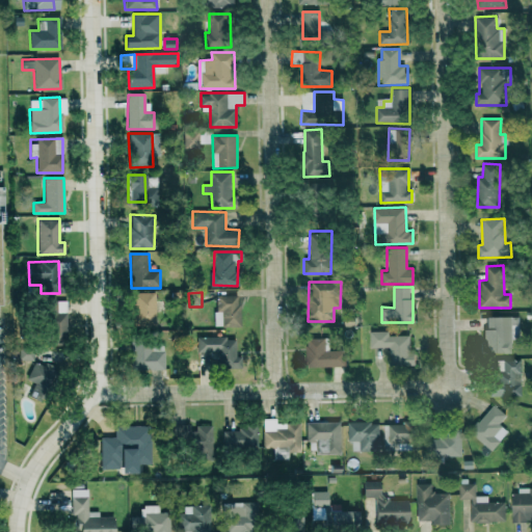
[(132,293),(132,324),(155,324),(156,293),(132,293)]
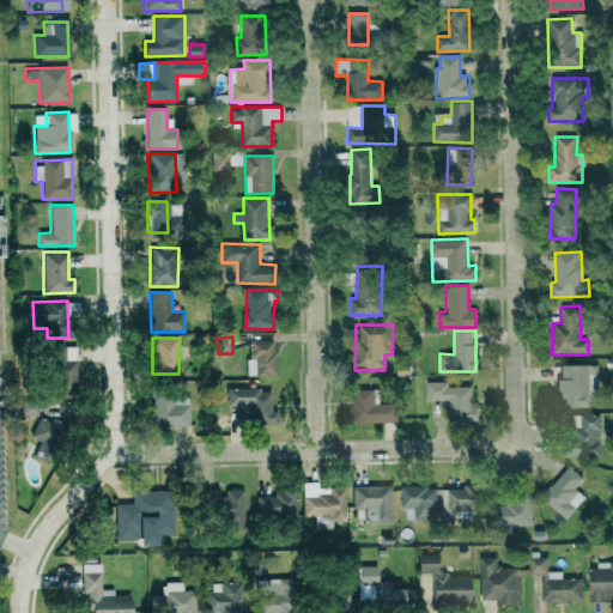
[(275,377),(277,341),(248,340),(248,376),(275,377)]
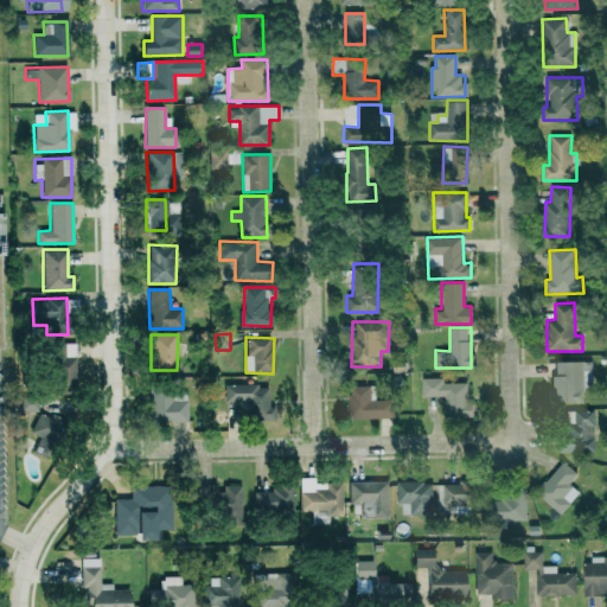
[(75,381),(77,344),(52,343),(50,381),(75,381)]
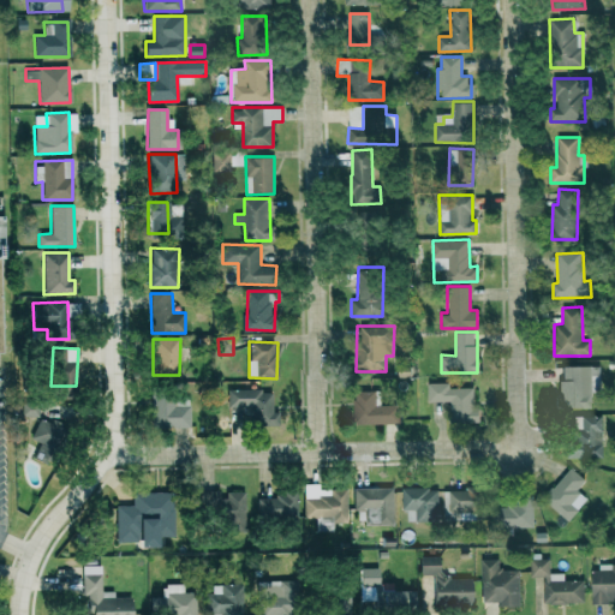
[(561,365),(561,393),(555,393),(555,407),(591,407),(592,382),(599,382),(599,365),(561,365)]
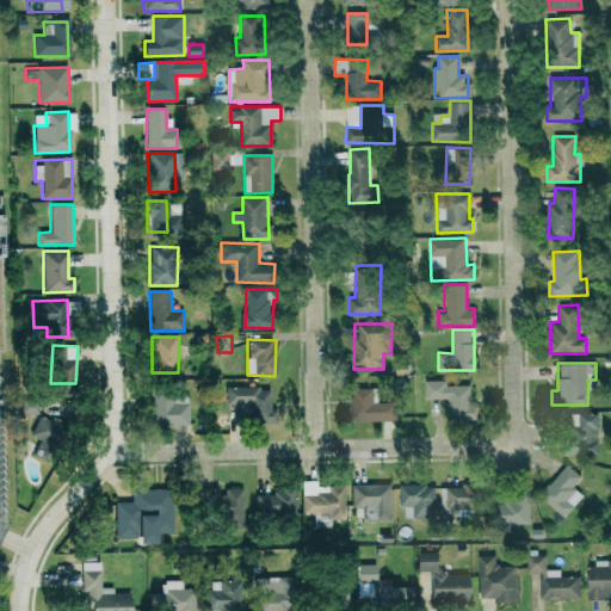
[(476,418),(476,403),(471,403),(470,386),(448,386),(448,380),(425,380),(425,399),(448,399),(448,418),(476,418)]
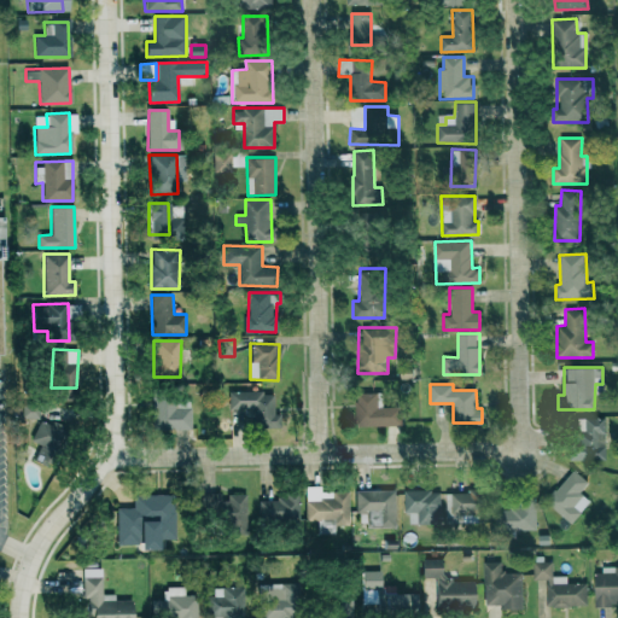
[(274,391),(228,392),(228,414),(250,413),(251,427),(274,427),(274,391)]
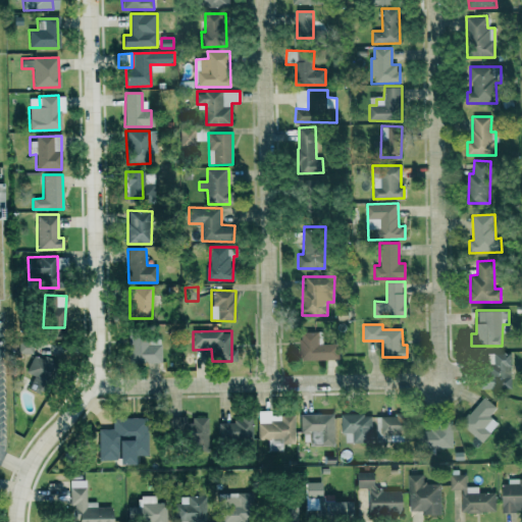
[(160,363),(160,333),(128,334),(129,363),(160,363)]
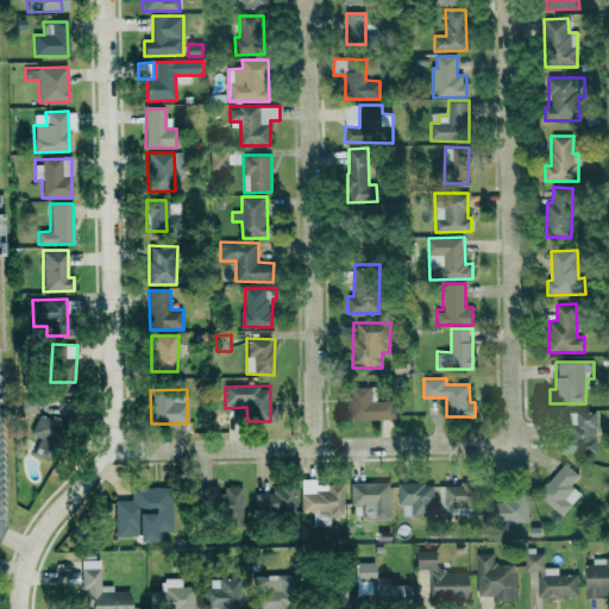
[(371,389),(350,389),(350,420),(396,419),(395,400),(371,401),(371,389)]
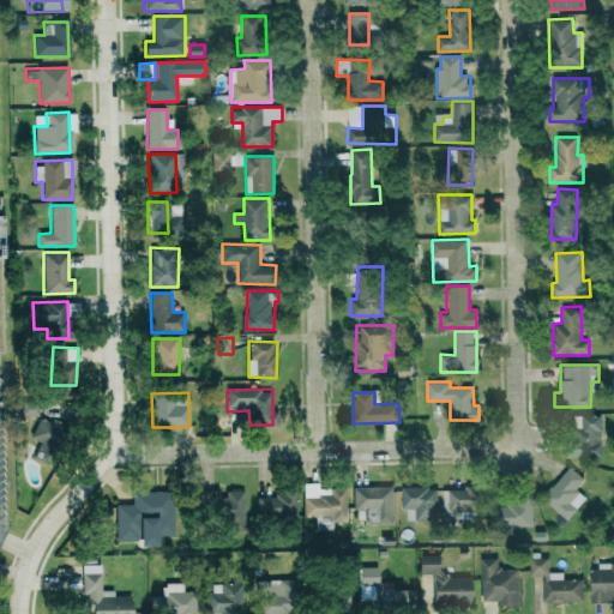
[(37,415),(38,396),(22,395),(20,414),(37,415)]
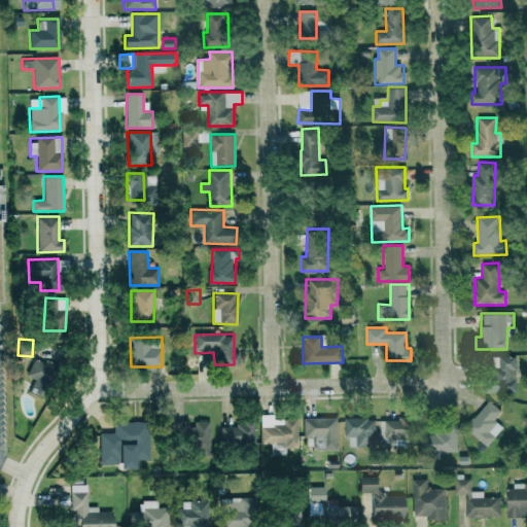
[(516,392),(516,356),(491,356),(491,380),(486,380),(486,392),(516,392)]
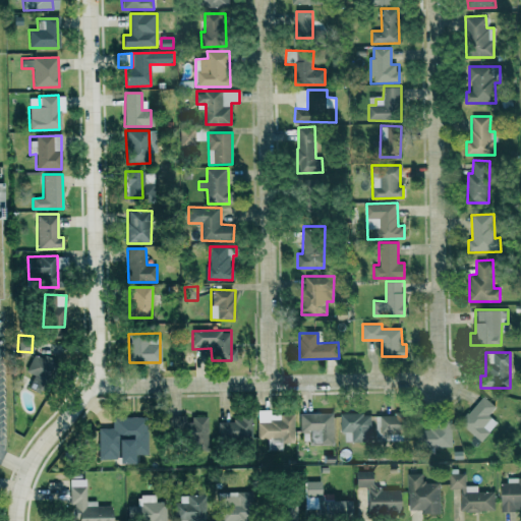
[(26,378),(50,383),(54,359),(31,355),(26,378)]
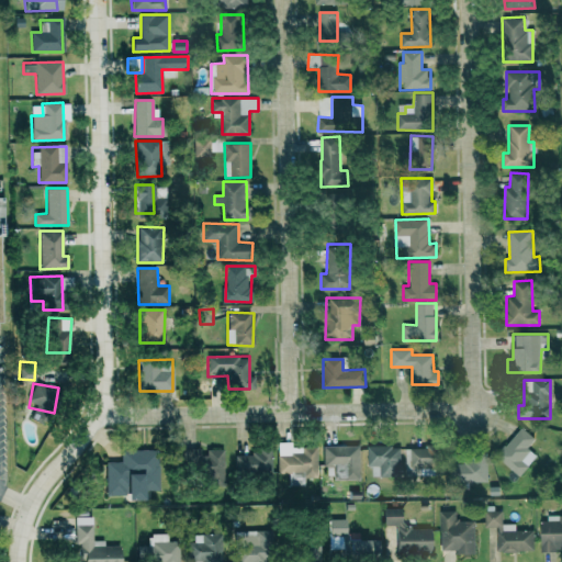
[(535,438),(521,427),(496,456),(519,476),(537,456),(527,447),(535,438)]
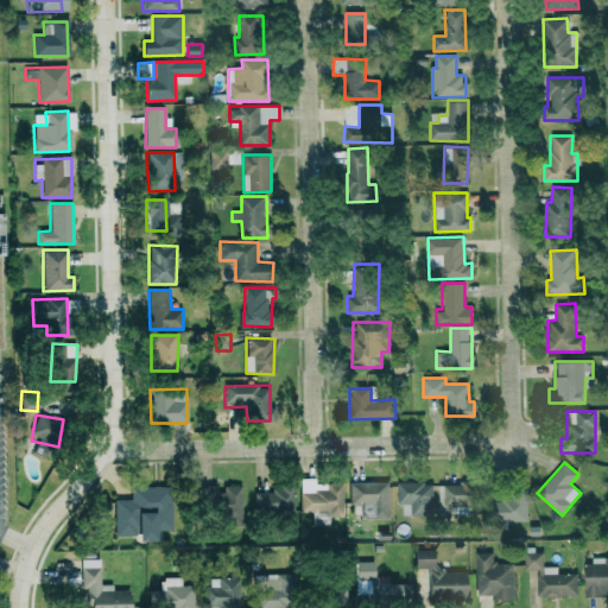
[(342,483),(315,483),(315,477),(299,479),(301,512),(325,511),(325,517),(343,515),(342,483)]
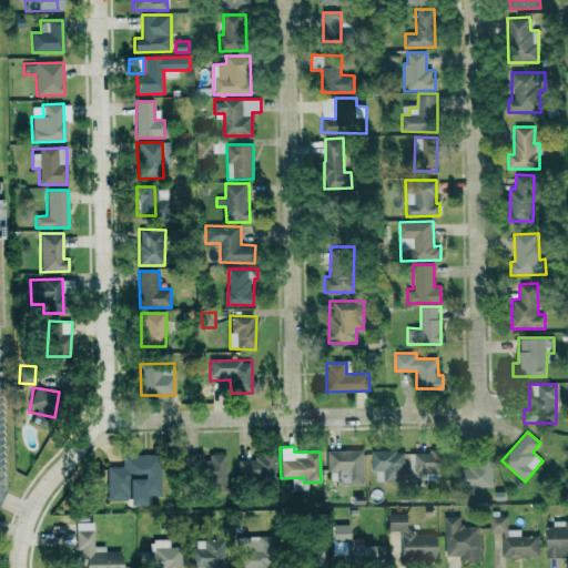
[(327,450),(328,484),(364,483),(363,449),(327,450)]
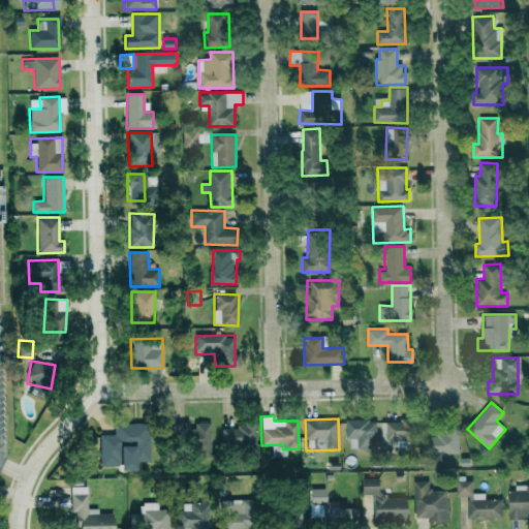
[(350,448),(377,448),(377,419),(346,419),(345,439),(350,439),(350,448)]
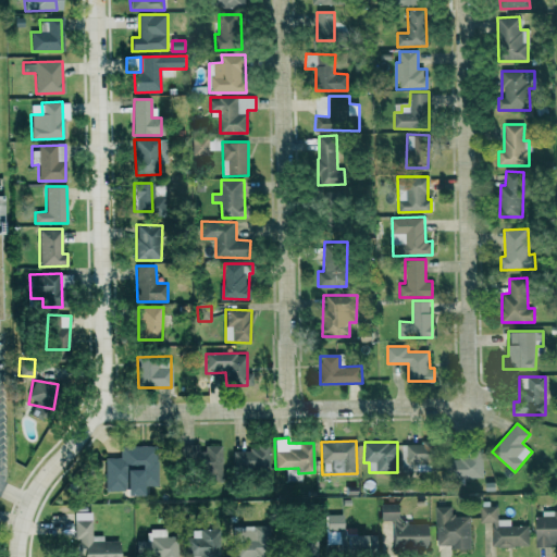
[(432,443),(401,444),(403,471),(433,470),(432,443)]
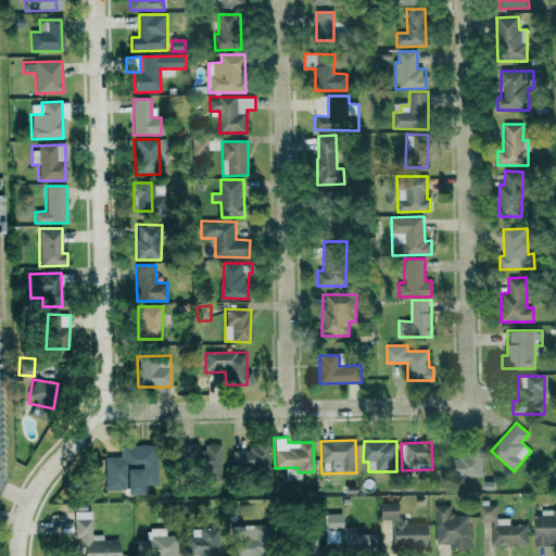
[(104,456),(105,490),(124,490),(124,494),(142,494),(142,483),(156,483),(156,444),(118,445),(118,456),(104,456)]
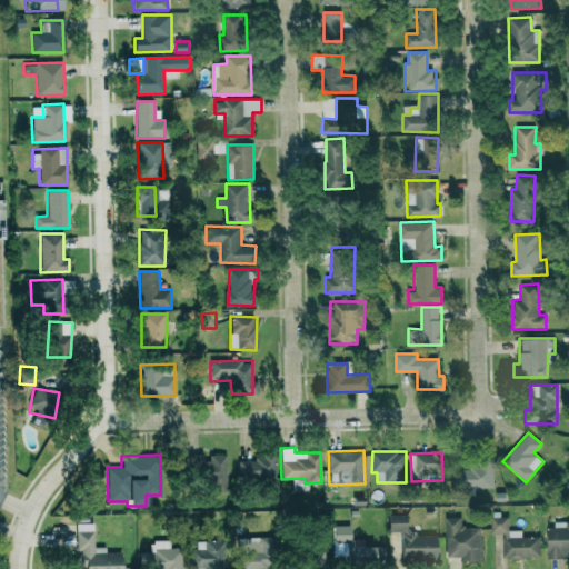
[(227,455),(209,455),(209,456),(181,456),(181,476),(207,476),(207,488),(227,488),(227,455)]
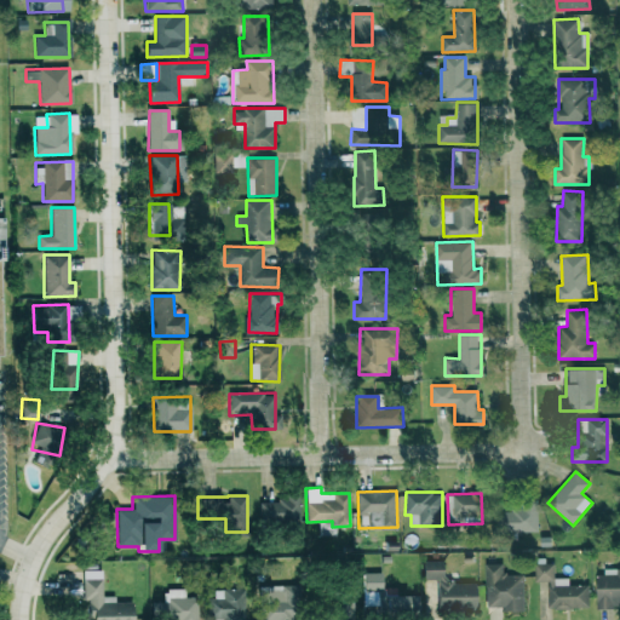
[(276,495),(277,501),(259,501),(260,522),(288,522),(288,528),(300,528),(299,495),(276,495)]
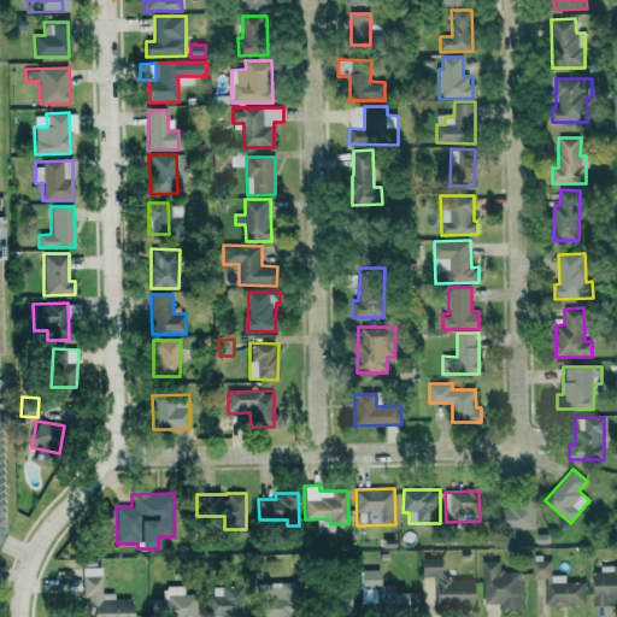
[(535,506),(498,507),(498,529),(535,528),(535,506)]
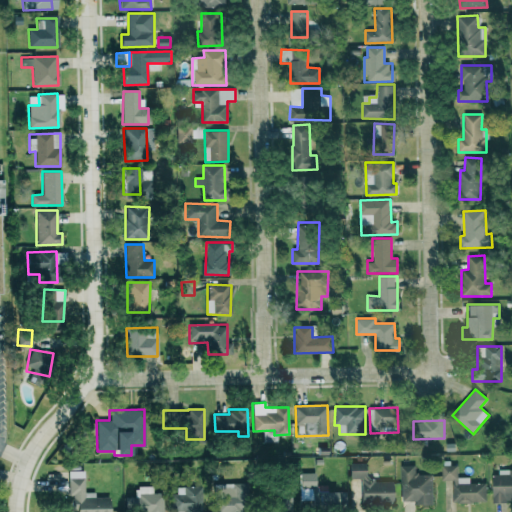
[(392,480),(366,480),(366,463),(349,463),(349,479),(361,478),(362,503),(392,503),(392,480)]
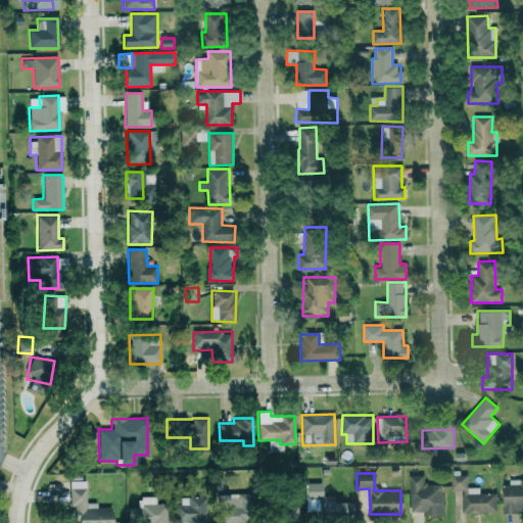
[(443,514),(442,484),(424,484),(424,475),(409,475),(410,514),(443,514)]
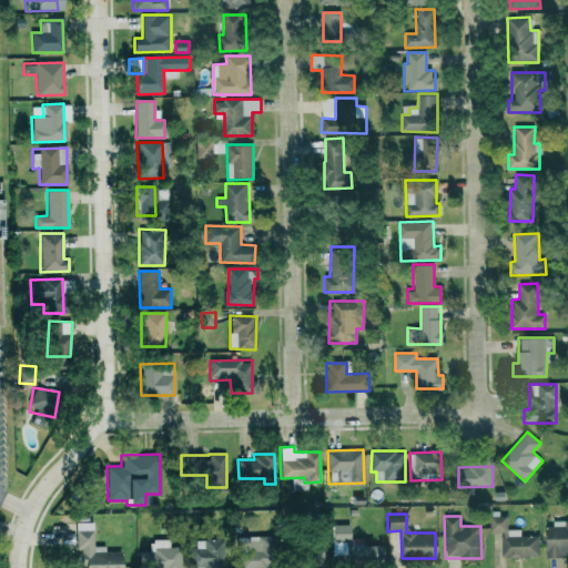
[(539,536),(520,536),(520,529),(507,529),(507,516),(490,516),(490,533),(501,533),(503,558),(539,557),(539,536)]
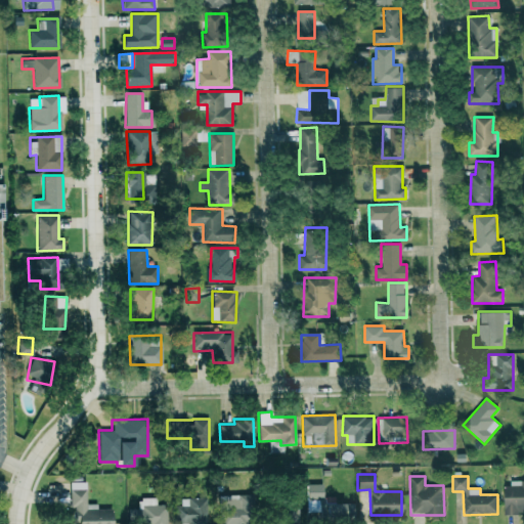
[(75,523),(112,523),(112,509),(97,509),(96,504),(86,504),(85,481),(57,482),(58,503),(75,503),(75,523)]
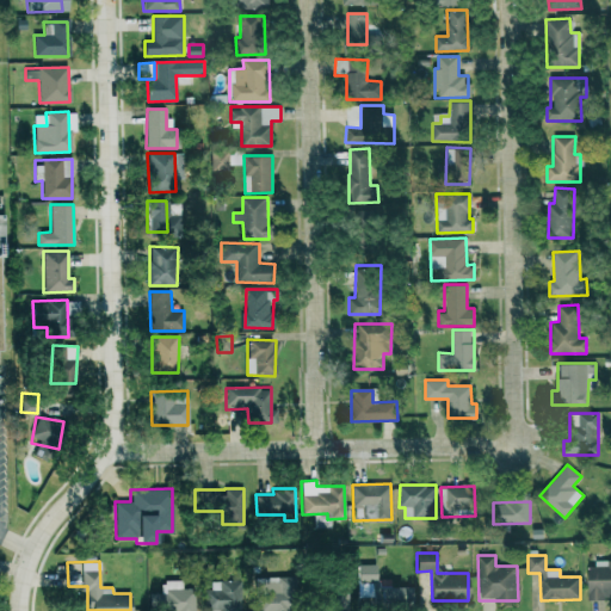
[(610,561),(588,562),(588,600),(610,600),(610,592),(610,591),(610,561)]
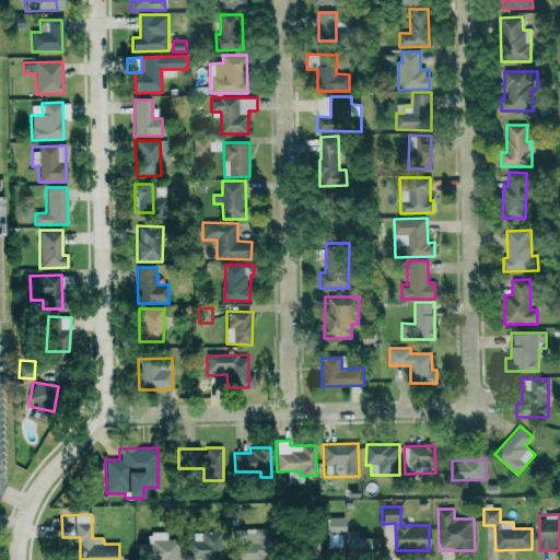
[(342,517),(327,517),(328,548),(343,547),(342,517)]
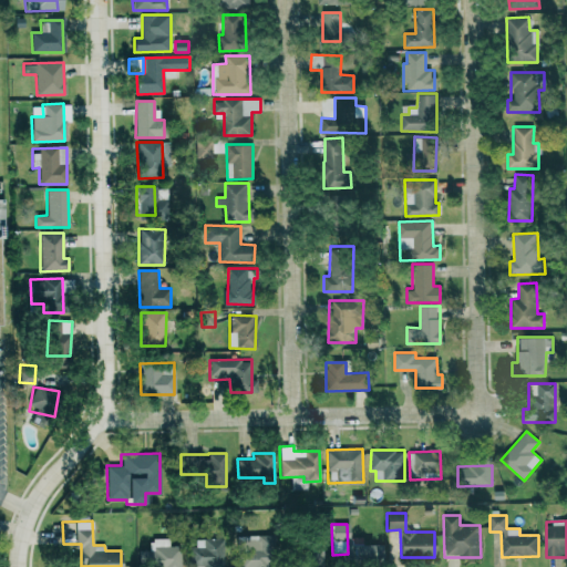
[(269,566),(269,535),(237,536),(237,566),(269,566)]
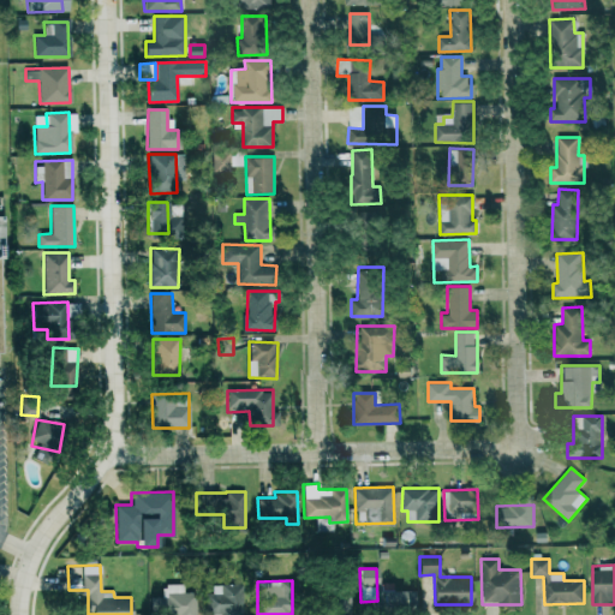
[(151,597),(150,614),(193,614),(193,592),(183,592),(184,585),(161,584),(161,597),(151,597)]
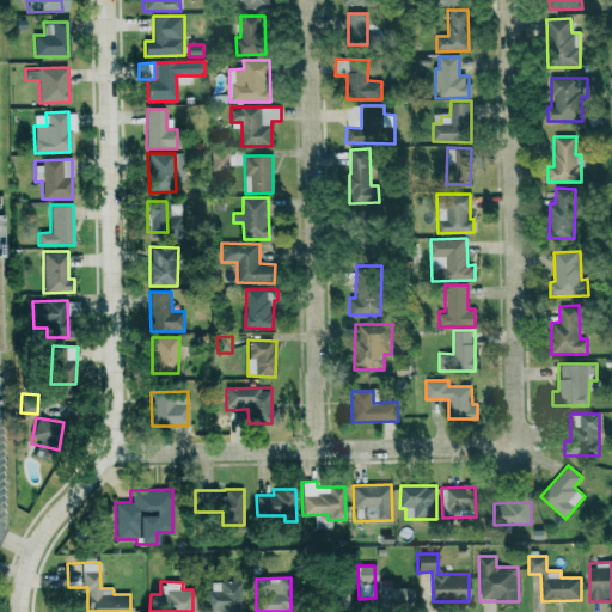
[(212,581),(212,592),(206,592),(204,611),(240,611),(242,582),(212,581)]
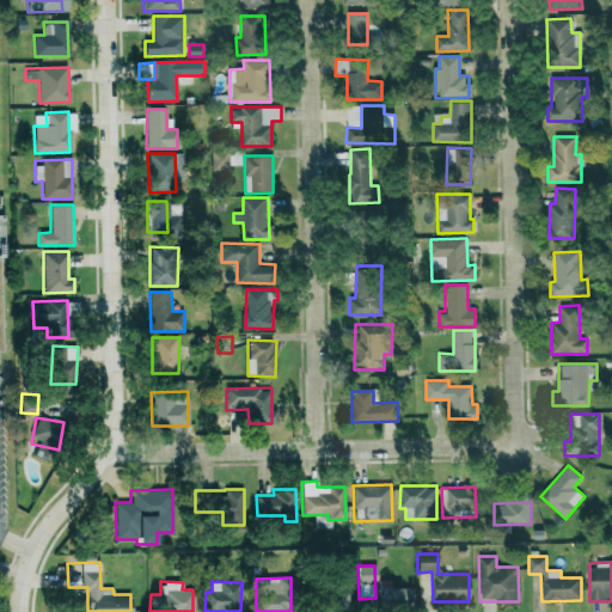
[(412,588),(380,587),(380,604),(412,605),(412,588)]
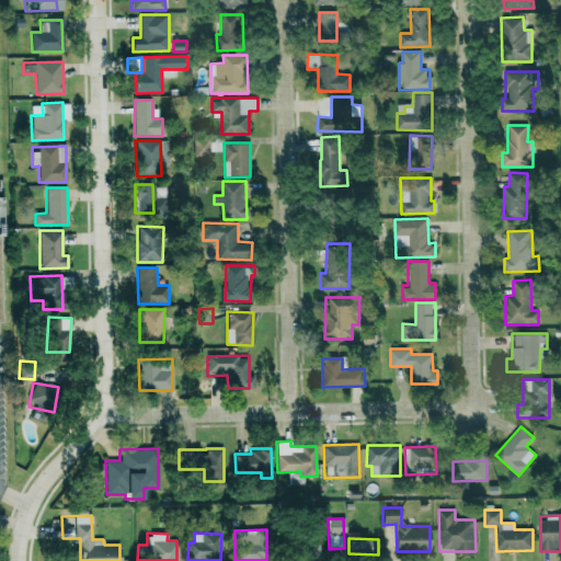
[(301,560),(307,560),(324,560),(323,540),(300,541),(301,560)]
